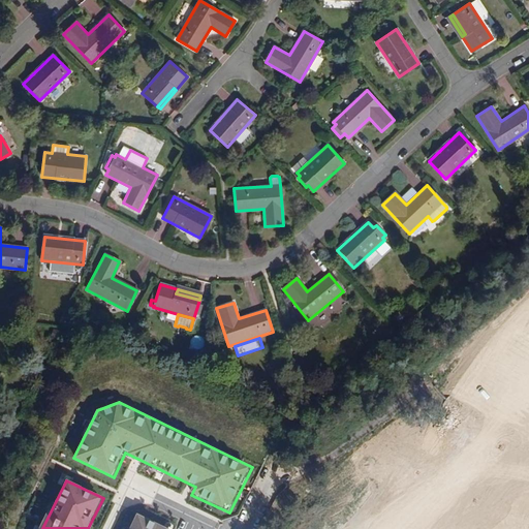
[(168,528),(137,515),(130,528),(168,528)]
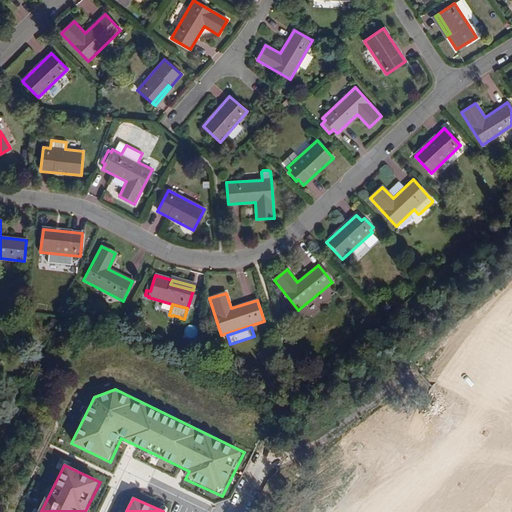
All buildings are outlined.
